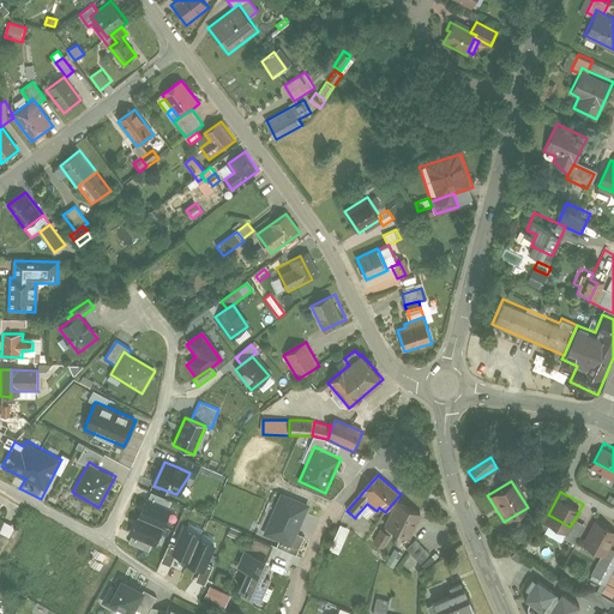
[(309,505),(282,493),(264,534),(281,541),(292,546),(296,534),(309,505)]
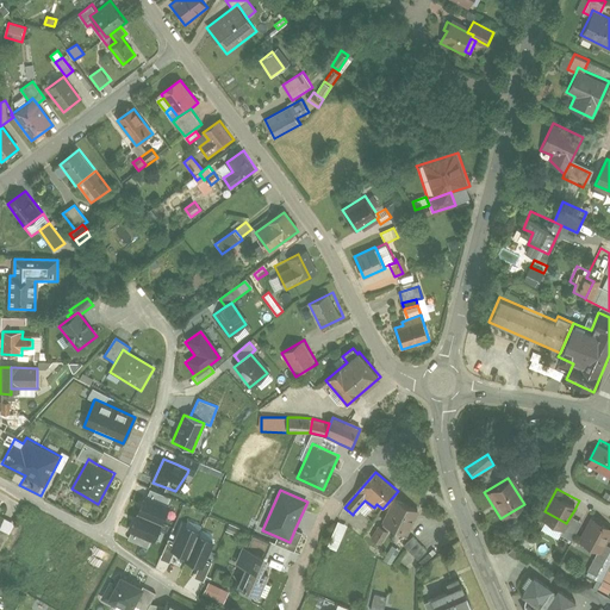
[(148,497),(147,496),(138,514),(162,524),(170,506),(167,505),(148,497)]
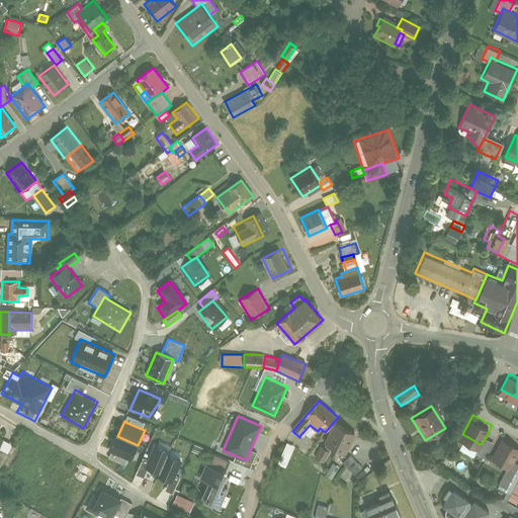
[(355,433),(334,423),(325,444),(346,453),(355,433)]
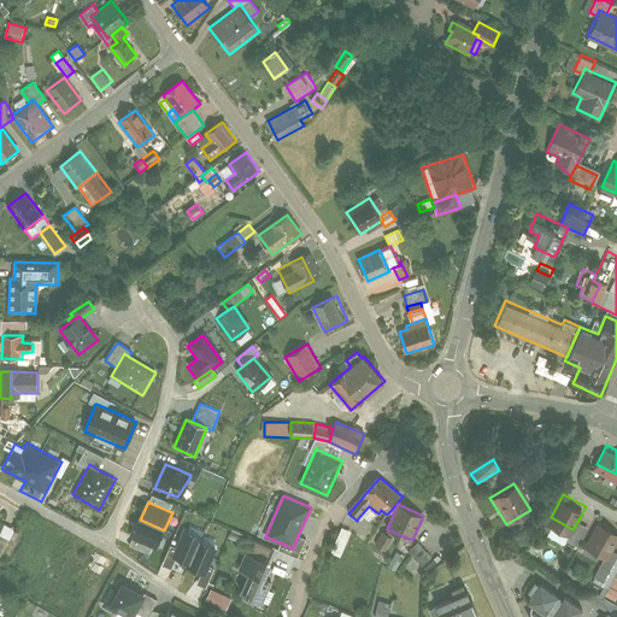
[(370,523),(378,513),(369,506),(358,518),(362,522),(365,518),(370,523)]
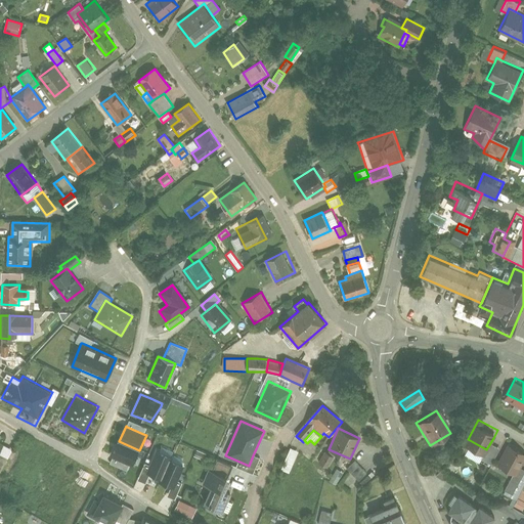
[(523,461),(523,444),(511,437),(499,457),(517,467),(520,468),(521,466),(523,461)]
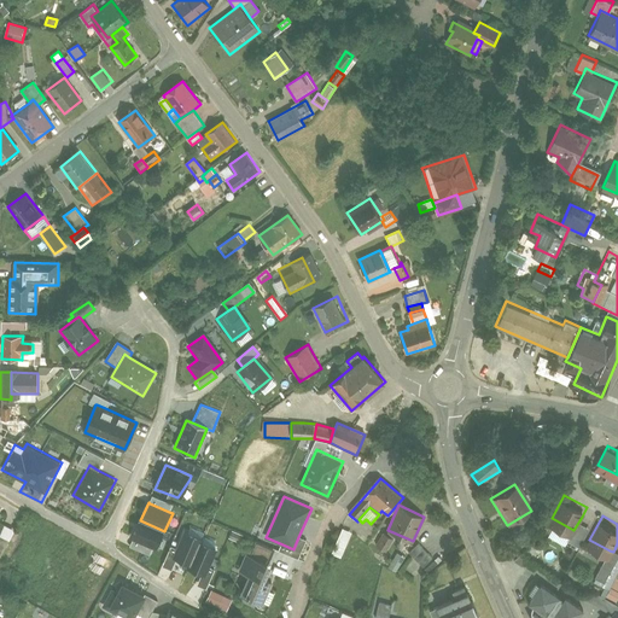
[(592,522),(582,517),(573,530),(571,536),(581,541),(592,522)]
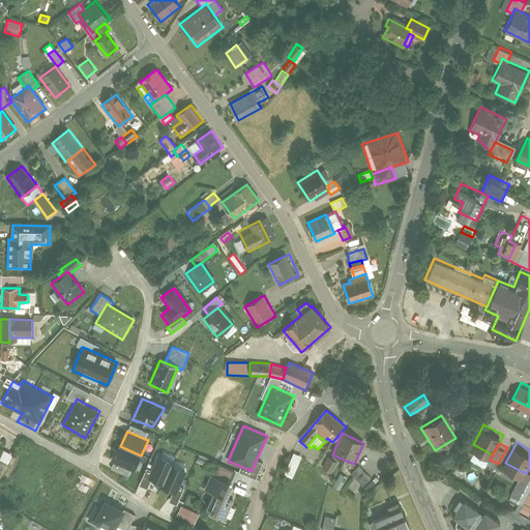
[(135,471),(141,455),(120,446),(113,461),(115,462),(131,470),(135,471)]
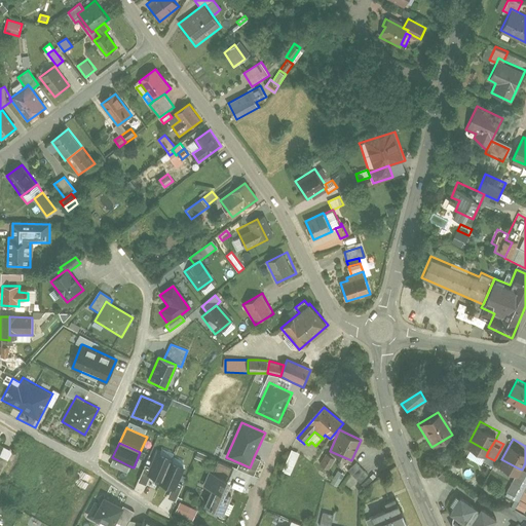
[(13,451),(4,447),(0,454),(0,455),(8,460),(13,451)]
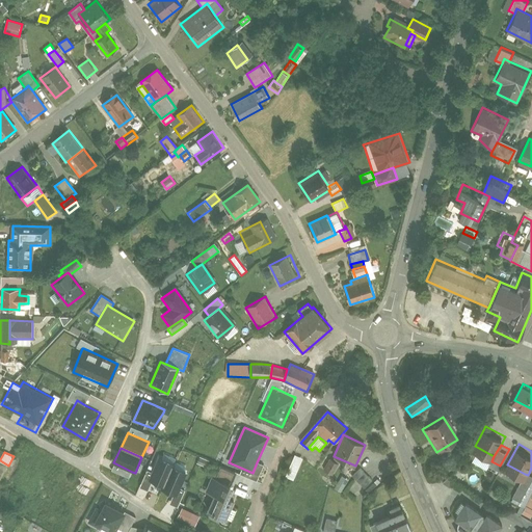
[(259,461),(269,468),(274,458),(264,452),(259,461)]
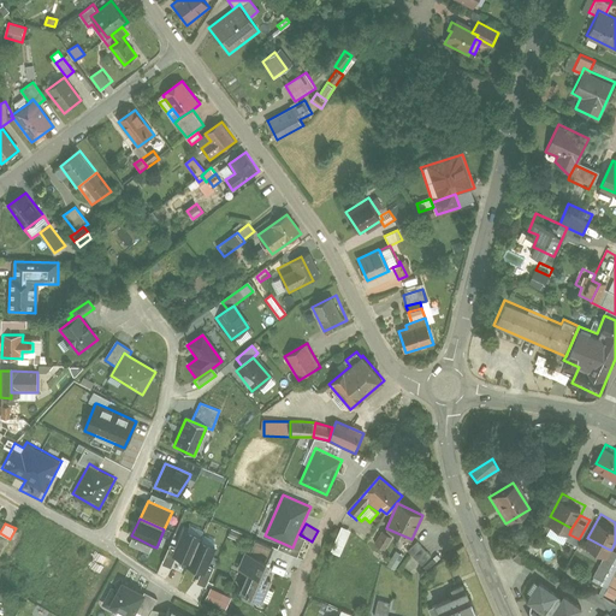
[(331,551),(341,556),(353,531),(343,526),(331,551)]
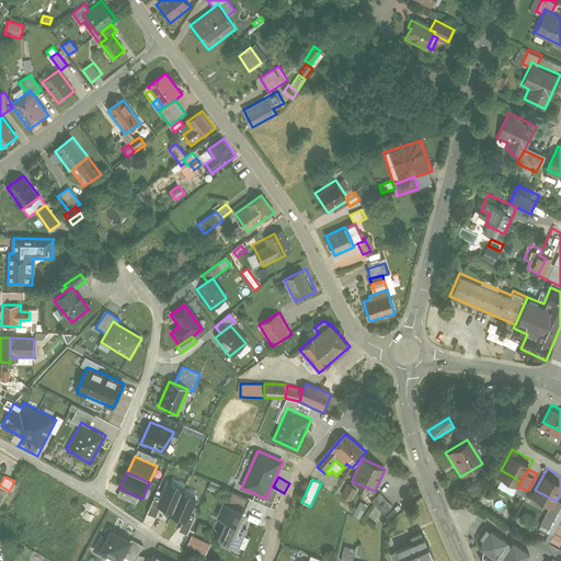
[(183,489),(168,482),(160,499),(157,505),(160,507),(172,514),(182,492),(183,489)]
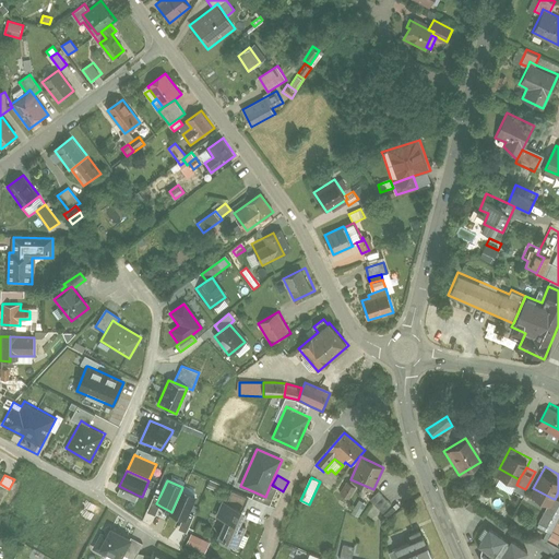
[(357,489),(343,480),(336,491),(351,500),(357,489)]
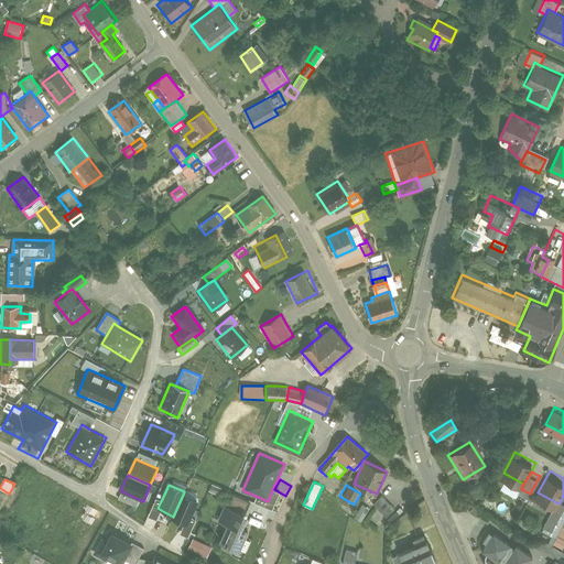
[(0,509),(1,510),(9,494),(0,488),(0,509)]
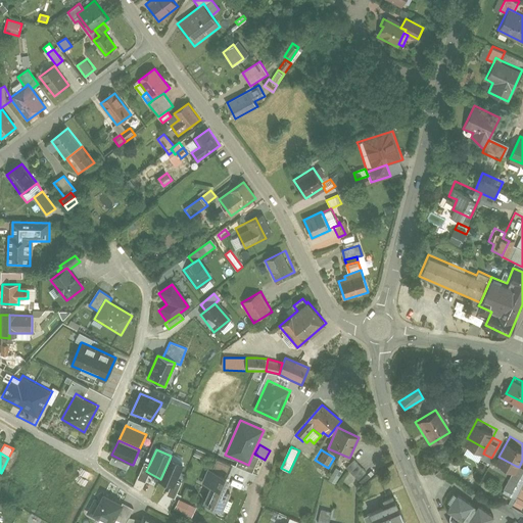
[(258,458),(252,455),(248,465),(239,461),(237,466),(252,473),(258,458)]
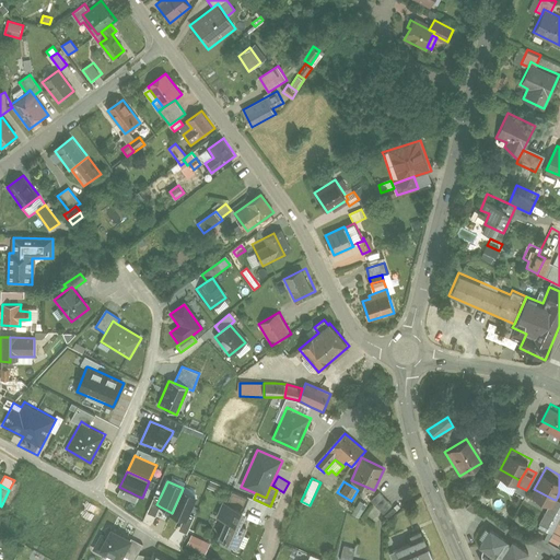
[(184,520),(187,521),(189,514),(197,499),(182,491),(172,513),(184,520)]
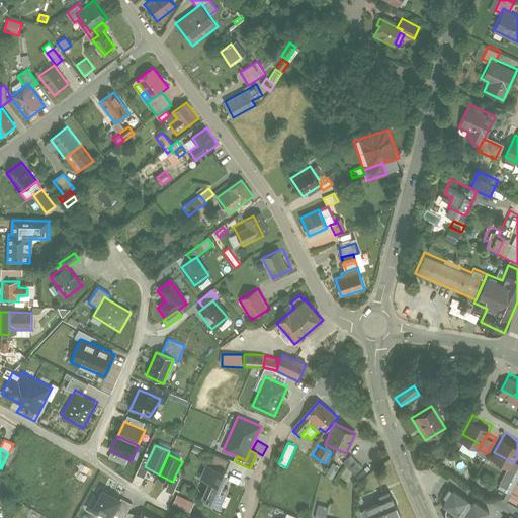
[(358,472),(363,467),(350,456),(343,463),(355,476),(358,472)]
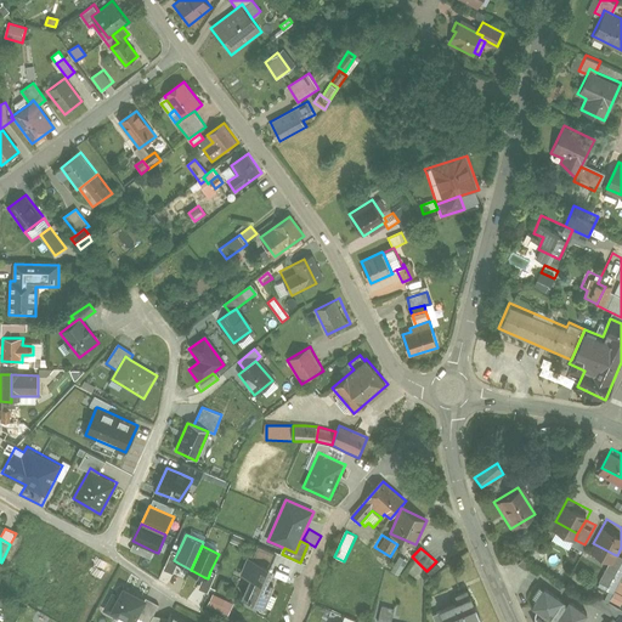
[(621,560),(621,554),(618,553),(617,555),(614,554),(601,576),(611,581),(621,560)]
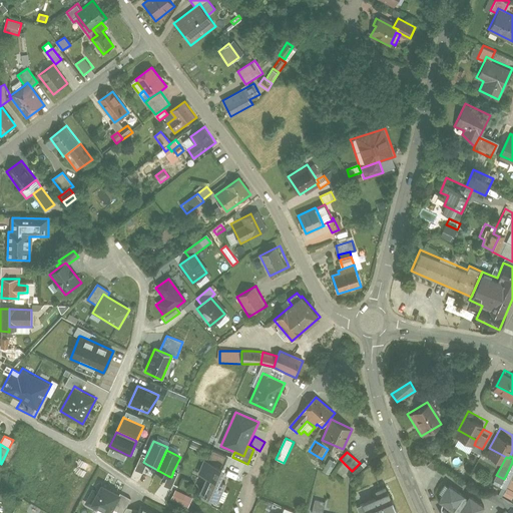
[(331,458),(323,470),(329,474),(337,462),(331,458)]
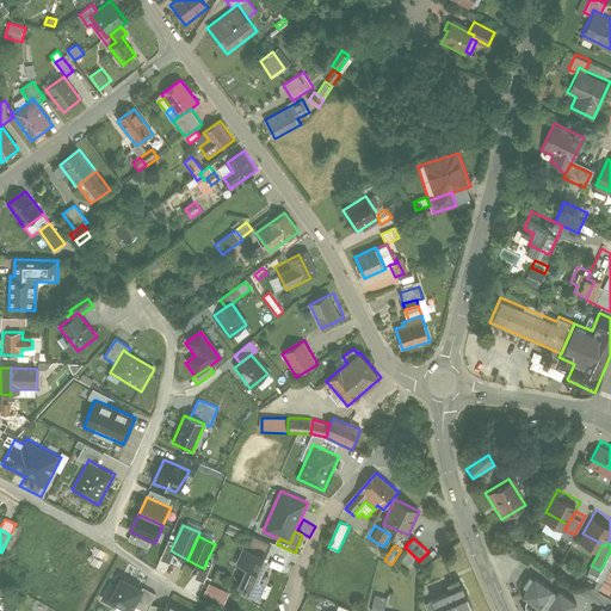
[(265,572),(270,559),(266,557),(247,549),(244,548),(236,565),(246,568),(239,587),(257,594),(261,597),(266,585),(271,574),(265,572)]
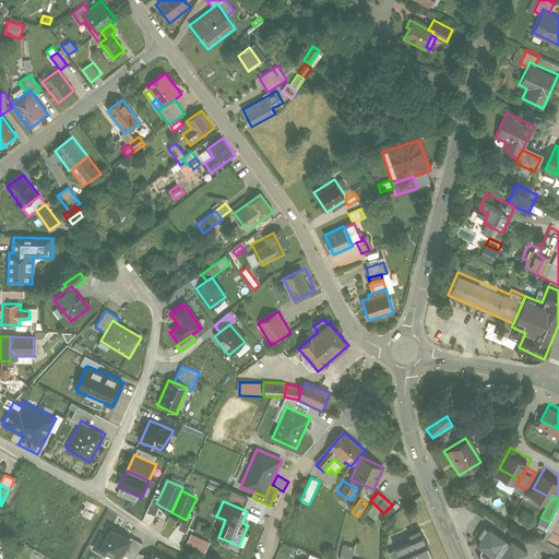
[(396,509),(392,504),(387,510),(391,514),(396,509)]
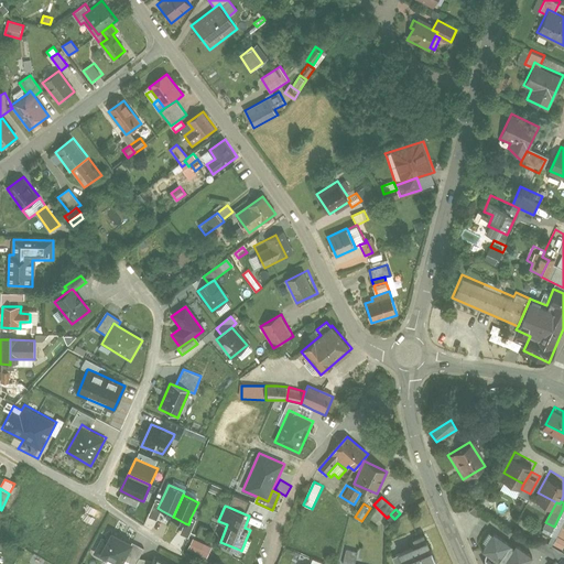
[(120,563),(132,541),(110,528),(107,535),(104,533),(95,549),(120,563)]
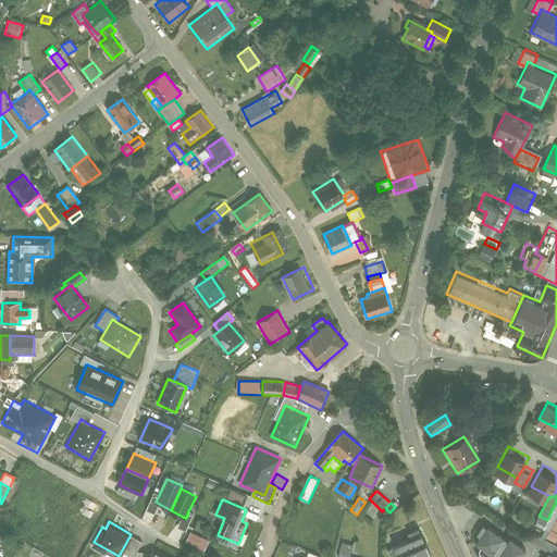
[(505,537),(489,527),(487,529),(482,525),(477,534),(481,537),(477,544),(480,546),(479,553),(480,556),(478,556),(520,556),(527,549),(510,539),(509,540),(505,537)]
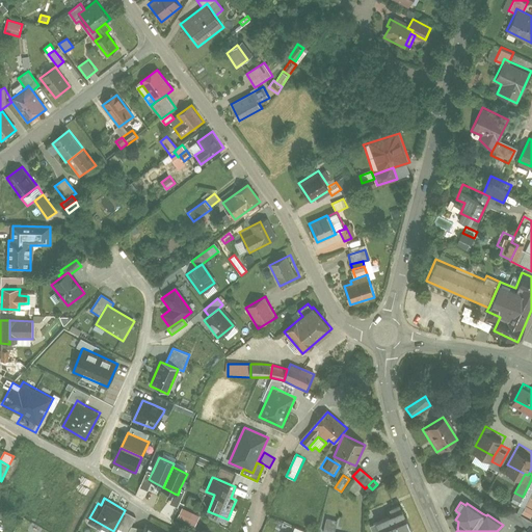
[(394,514),(377,522),(374,524),(377,531),(414,531),(407,517),(406,517),(400,503),(391,507),(394,514)]
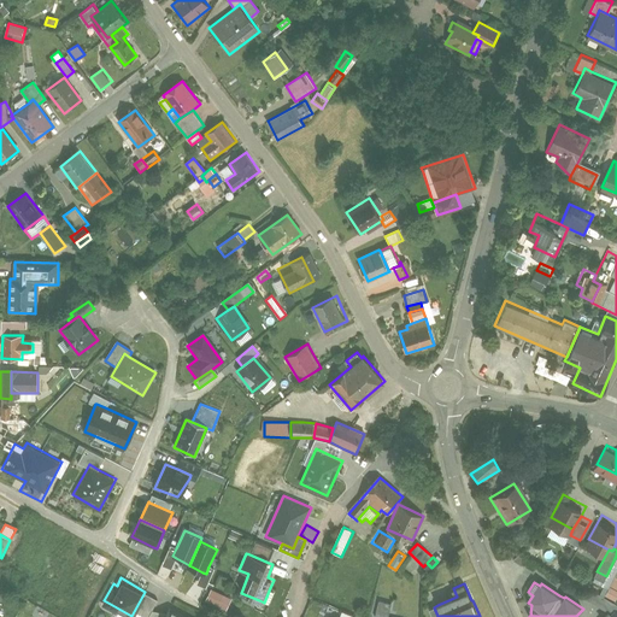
[(211,588),(205,601),(219,607),(225,594),(211,588)]
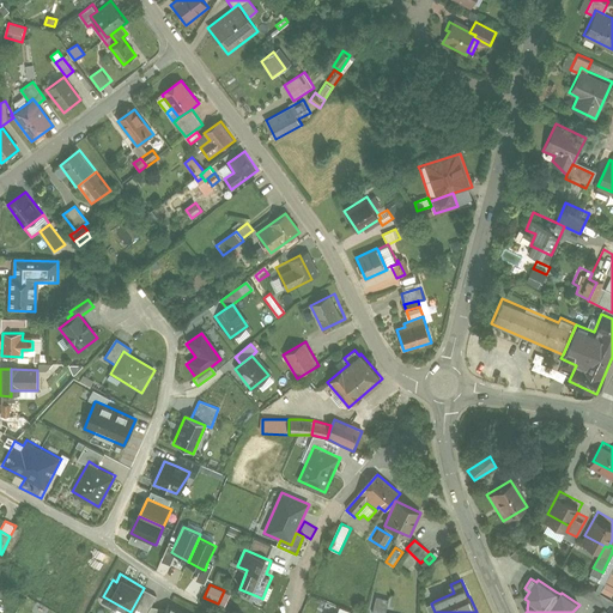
[(273,589),(267,587),(262,599),(268,601),(273,589)]
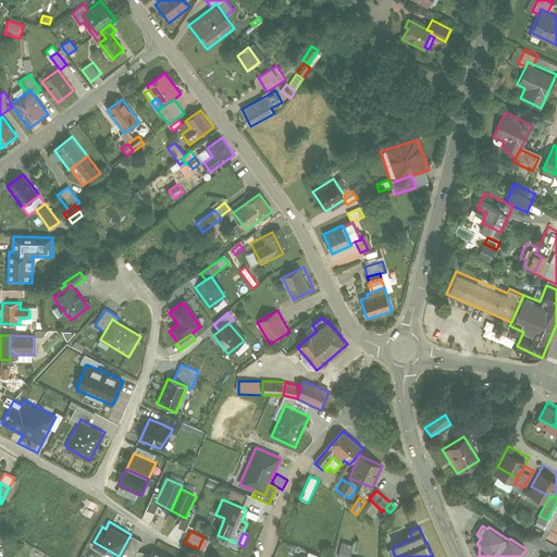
[(143,541),(131,534),(119,556),(134,556),(138,551),(143,541)]
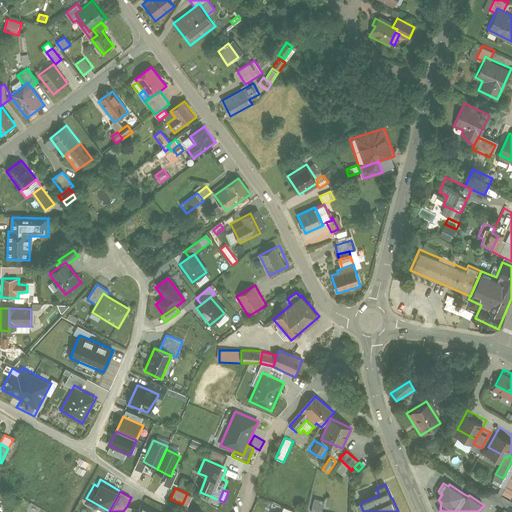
[(219,500),(215,498),(212,506),(221,509),(224,502),(219,500)]
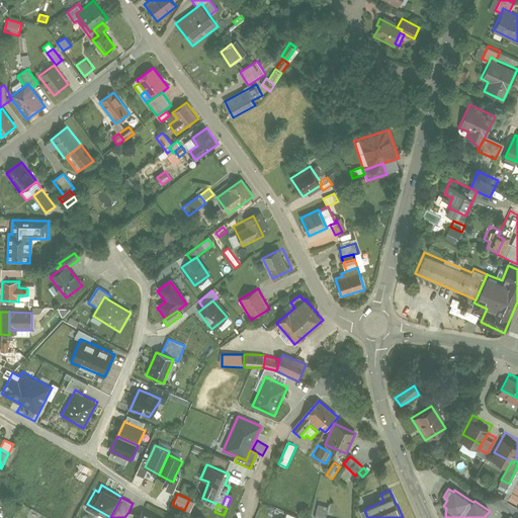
[(315,517),(326,517),(329,507),(319,505),(315,517)]
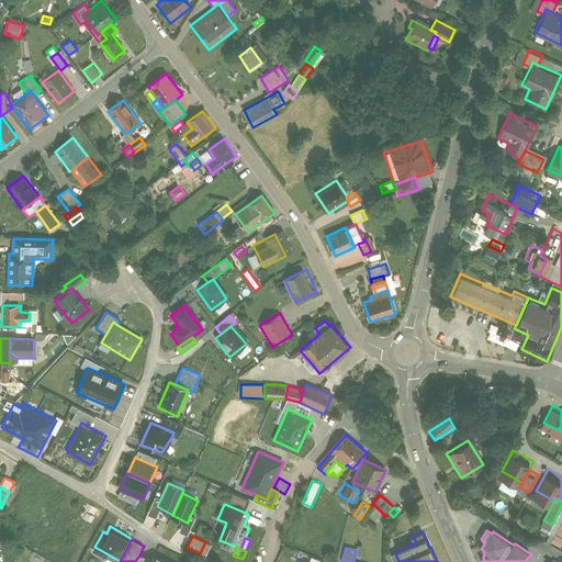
[(172,561),(153,550),(148,558),(146,561),(172,561)]
